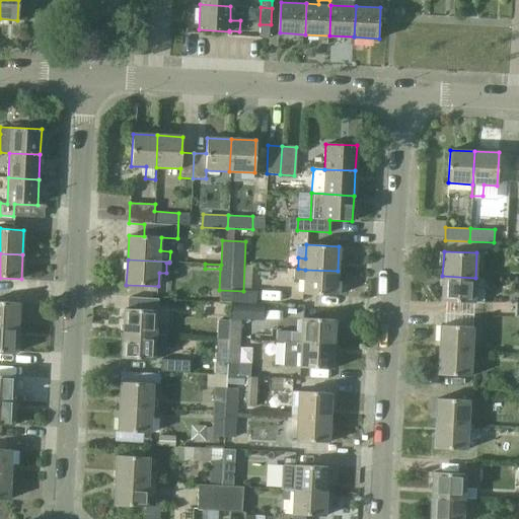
[(298,269),(295,269),(294,282),(304,282),(304,294),(337,296),(338,271),(305,270),(298,269)]
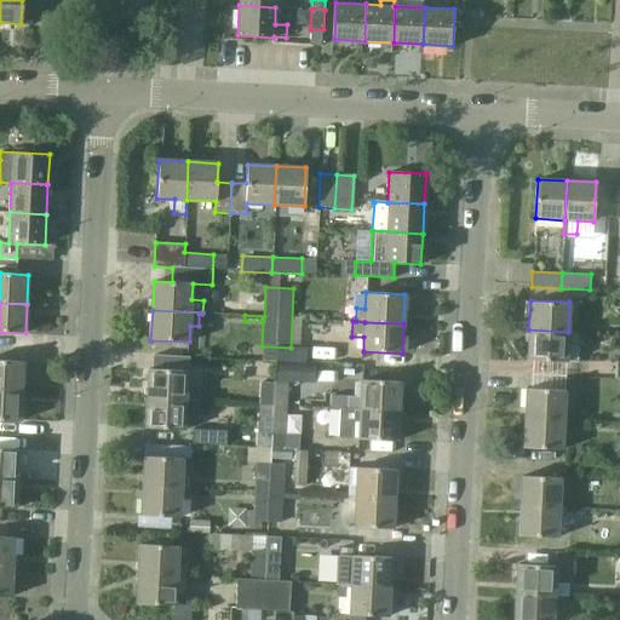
[(580,332),(568,332),(528,329),(527,359),(566,361),(578,362),(580,332)]
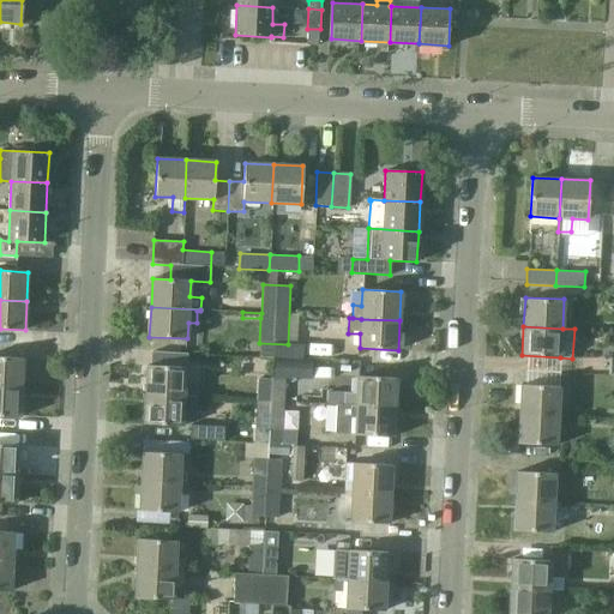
[(0,357),(0,386),(22,387),(23,359),(0,357)]
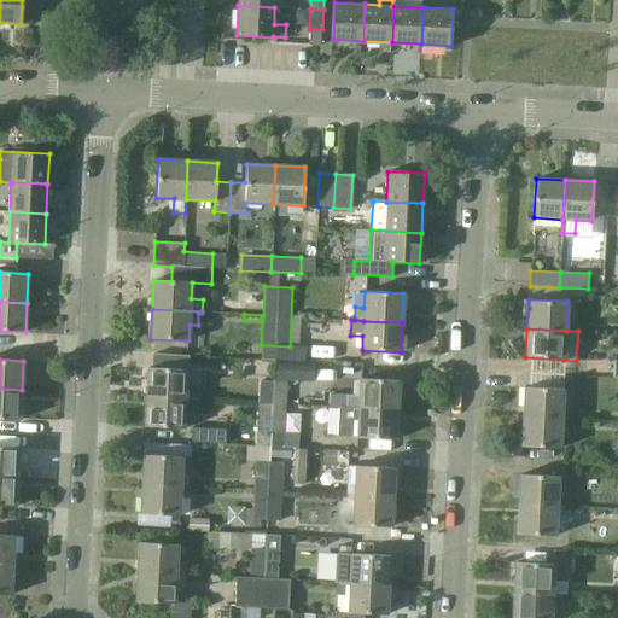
[(255,448),(252,508),(248,508),(246,525),(252,526),(252,520),(267,520),(266,532),(279,534),(280,522),(281,497),(299,499),(299,494),(298,494),(298,488),(283,487),(284,462),(277,462),(277,456),(293,458),(291,484),(303,484),(305,449),(293,448),(285,447),(289,374),(274,374),(274,360),(260,360),(256,431),(255,445),(270,447),(270,448),(255,448)]
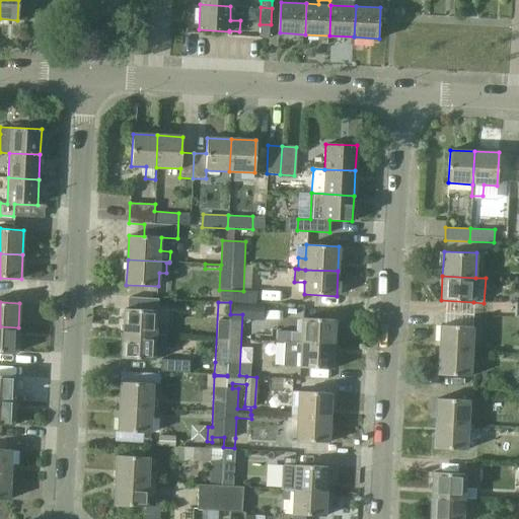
[(124,309),(123,334),(156,336),(162,336),(163,324),(156,324),(157,310),(124,309)]
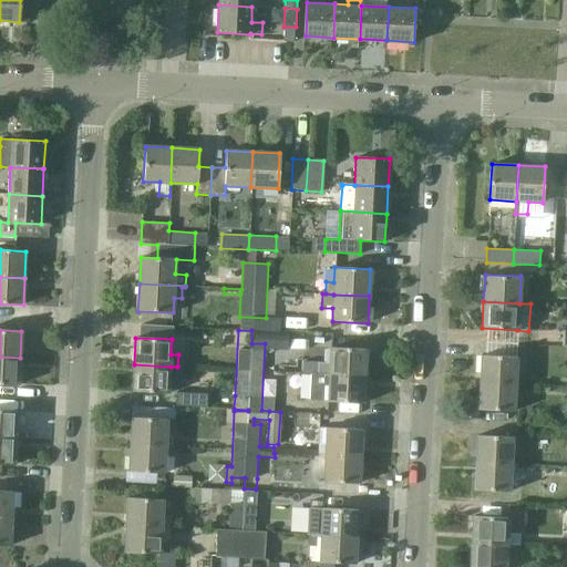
[(330,348),(330,362),(319,362),(318,373),(321,373),(321,374),(364,377),(366,349),(330,348)]
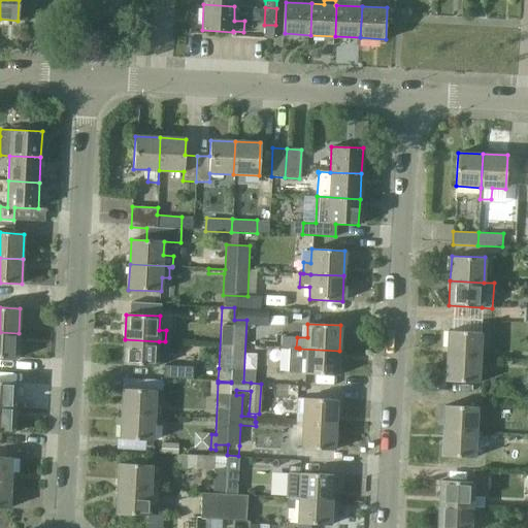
[(448,330),(447,356),(480,357),(481,332),(448,330)]
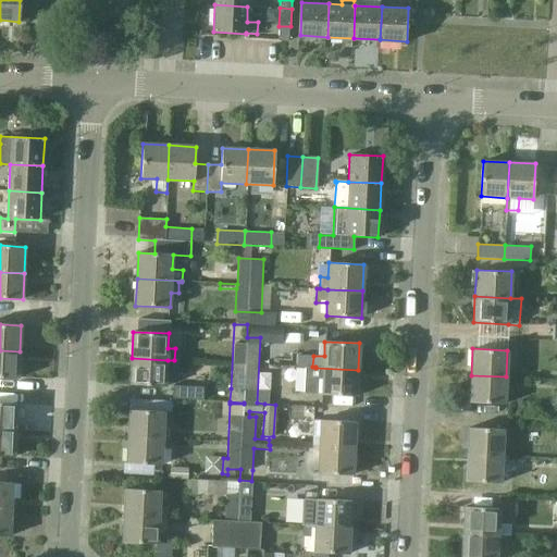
[(20,351),(0,350),(0,376),(19,379),(20,351)]
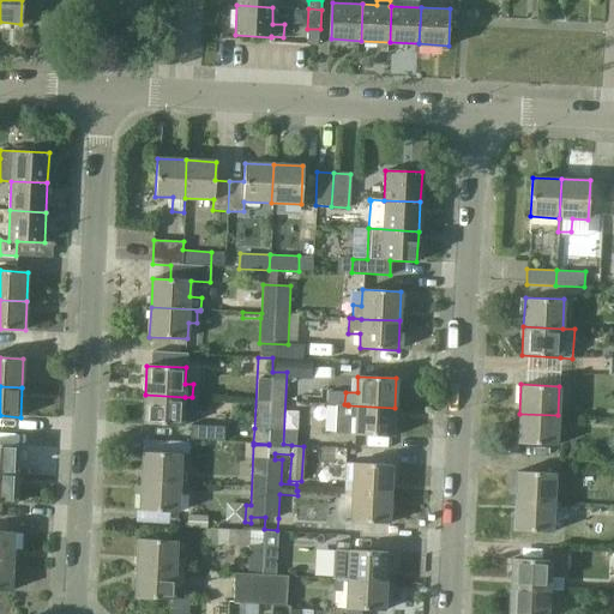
[(185,397),(145,395),(144,423),(184,426),(185,397)]
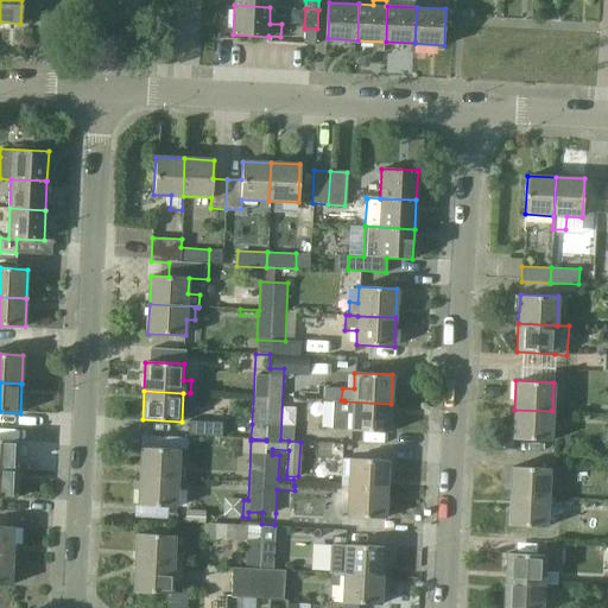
[(391,404),(344,401),(341,400),(335,400),(335,413),(352,415),(352,431),(390,432),(391,404)]
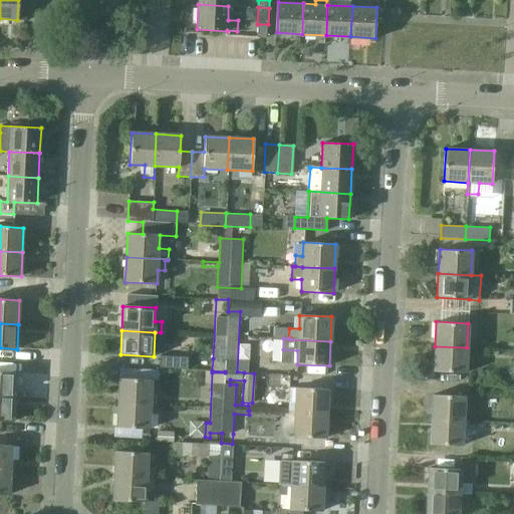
[(467,347),(435,346),(434,370),(466,372),(467,347)]
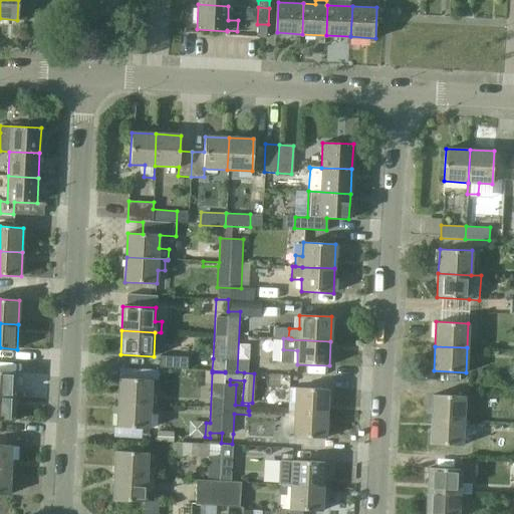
[(156,374),(156,367),(120,366),(120,373),(156,374)]
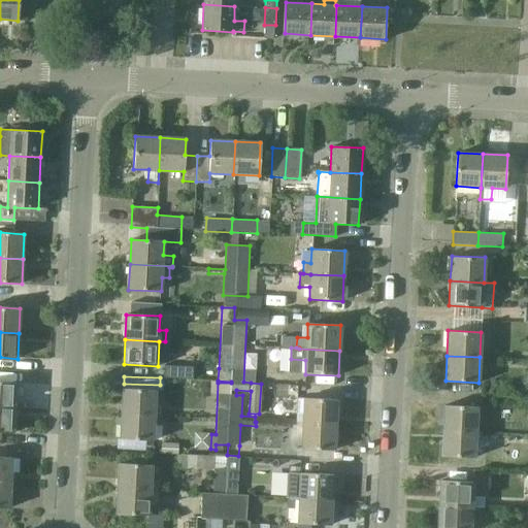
[(0,382),(0,407),(12,408),(14,383),(0,382)]
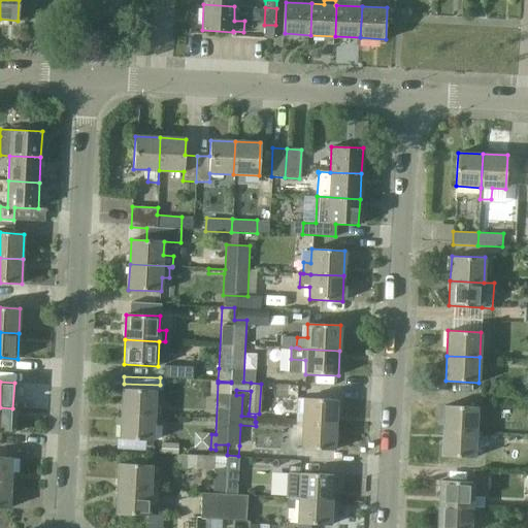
[(123,389),(122,414),(155,416),(156,390),(123,389)]
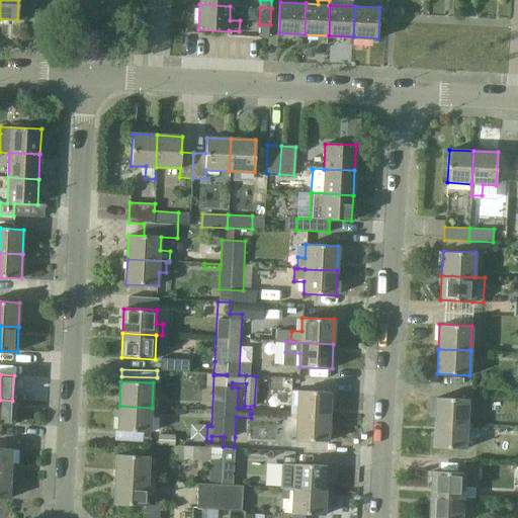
[(330,393),(297,391),(291,391),(290,415),(289,415),(329,417),(330,393)]
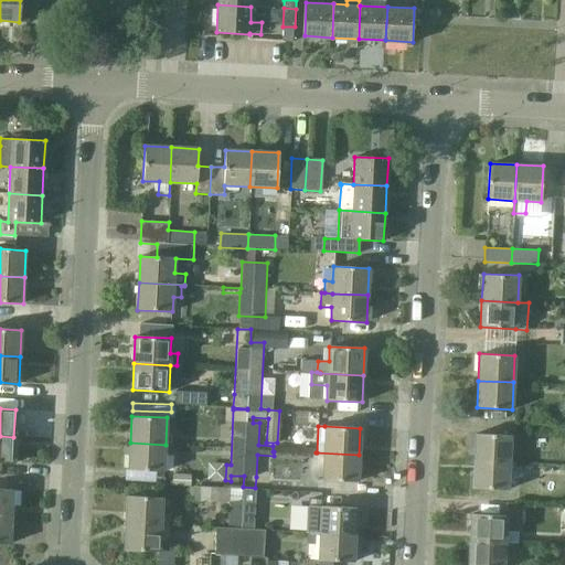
[(475,434),(473,460),(509,462),(511,436),(475,434)]
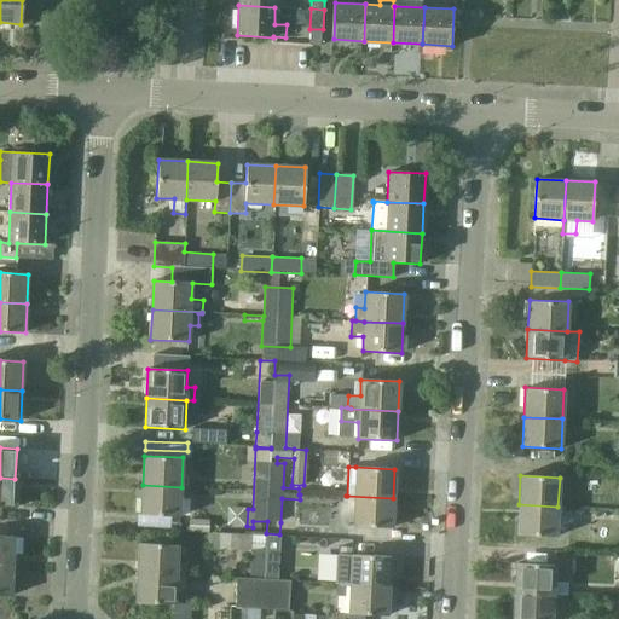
[(15,479),(0,478),(0,507),(13,508),(15,479)]
